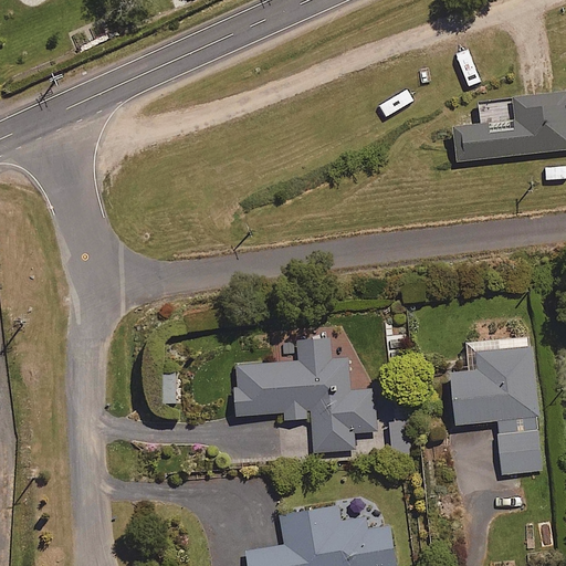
[(565,149),(565,92),(480,102),(482,124),(457,126),(460,161),(565,149)]
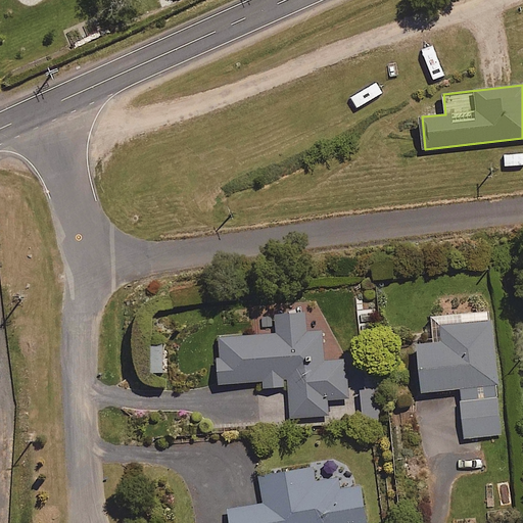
[(503,435),(492,312),(488,313),(487,310),(434,314),(436,343),(417,345),(420,392),(461,389),(464,438),(503,435)]
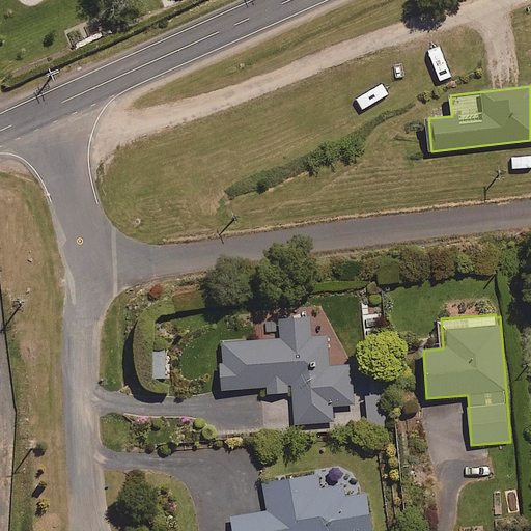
[(311,318),(281,319),(282,339),(221,342),(223,390),(267,388),(268,394),(295,392),(296,424),(334,422),(333,407),(355,404),(353,367),(329,368),(328,336),(312,337),(311,318)]
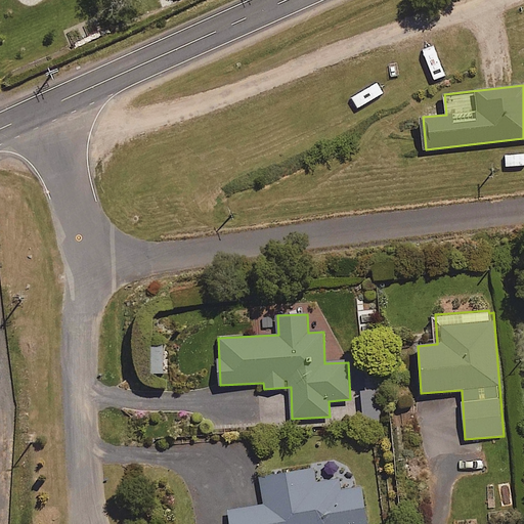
[(163,342),(151,342),(153,374),(164,374),(163,342)]
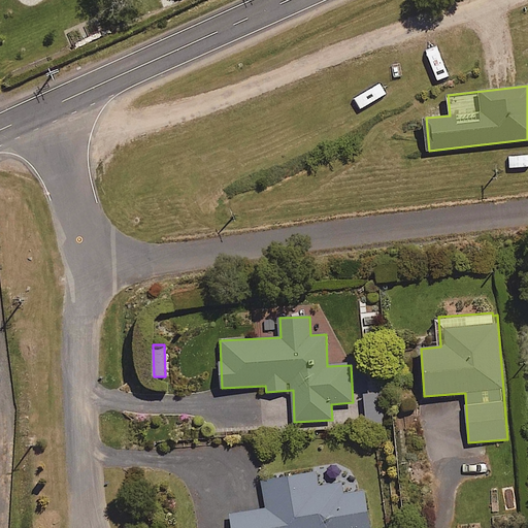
[(381,383),(365,383),(366,425),(392,424),(392,404),(382,404),(381,383)]
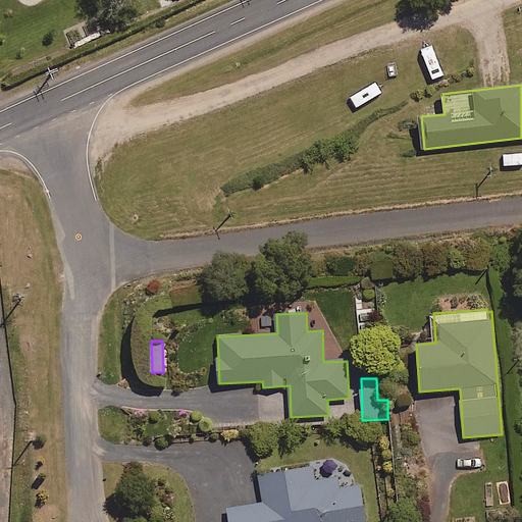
[(315,481),(313,467),(260,475),(264,503),(226,509),(228,521),(366,521),(360,485),(341,488),(338,477),(315,481)]
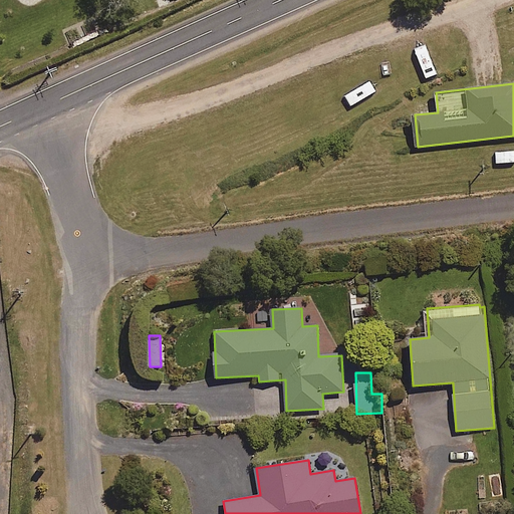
All buildings are outlined.
